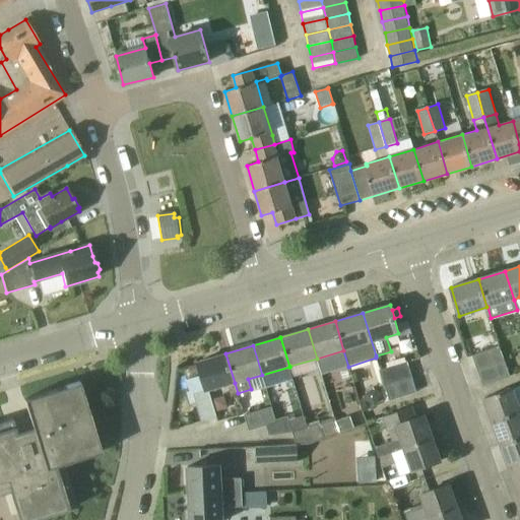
[(477,371),(505,362),(500,345),(471,355),(477,371)]
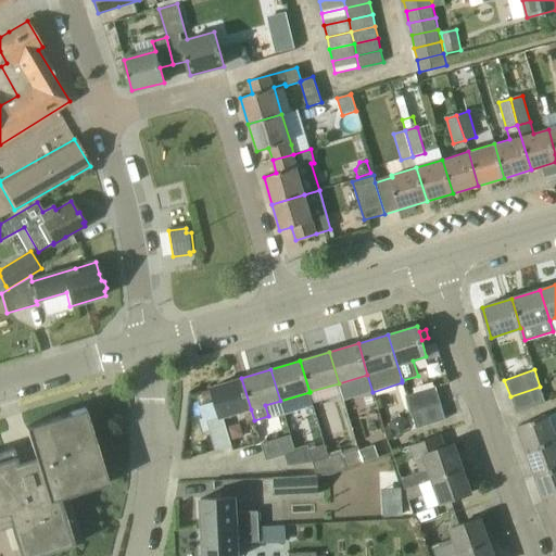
[(212,387),(220,417),(220,419),(224,418),(251,409),(241,378),(212,387)]
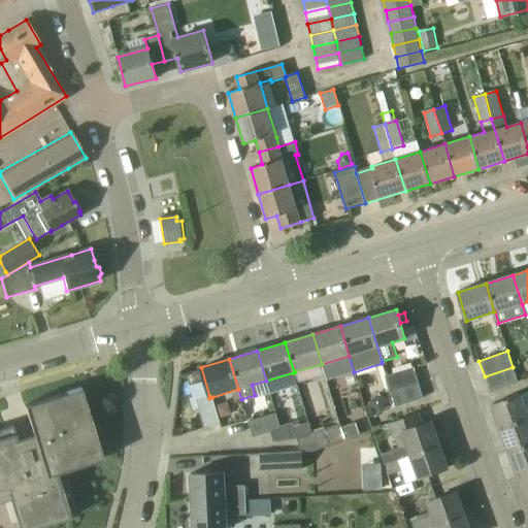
[(387,375),(391,390),(418,383),(413,367),(387,375)]
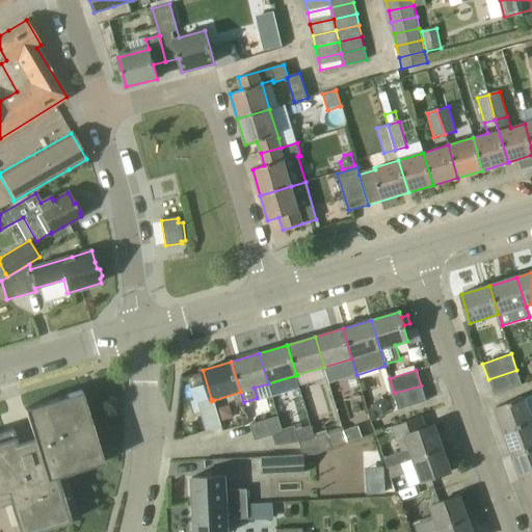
[(494,395),(513,388),(522,384),(516,370),(488,379),(494,395)]
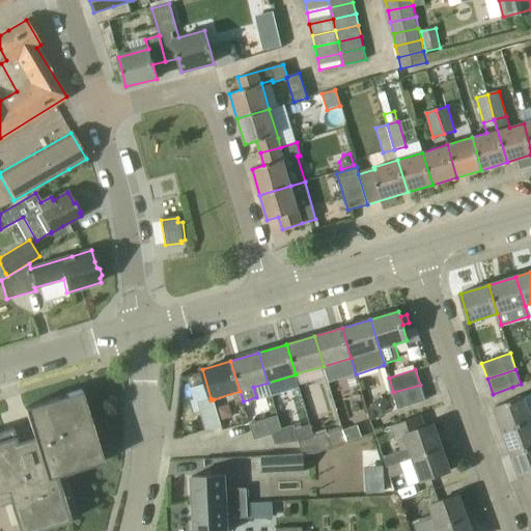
[(202,372),(191,375),(194,382),(204,379),(202,372)]
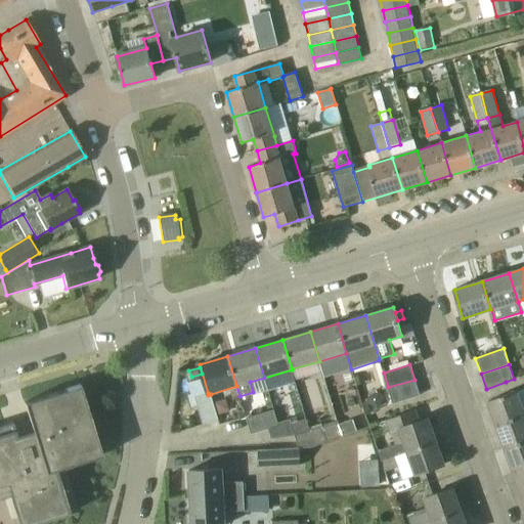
[(393,403),(419,395),(415,380),(388,387),(393,403)]
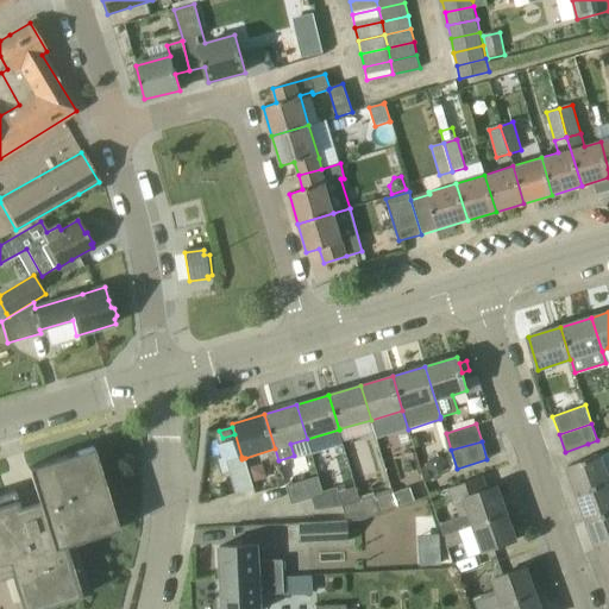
[(22,608),(37,608),(66,601),(88,594),(75,551),(66,554),(63,547),(104,534),(118,531),(95,459),(93,449),(27,469),(35,491),(25,494),(16,497),(13,490),(0,494),(0,577),(11,575),(22,608)]
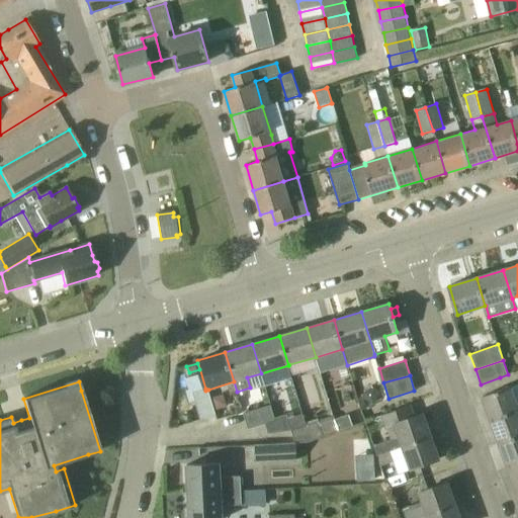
[(517,410),(517,402),(517,401),(512,385),(483,397),(491,420),(517,410)]
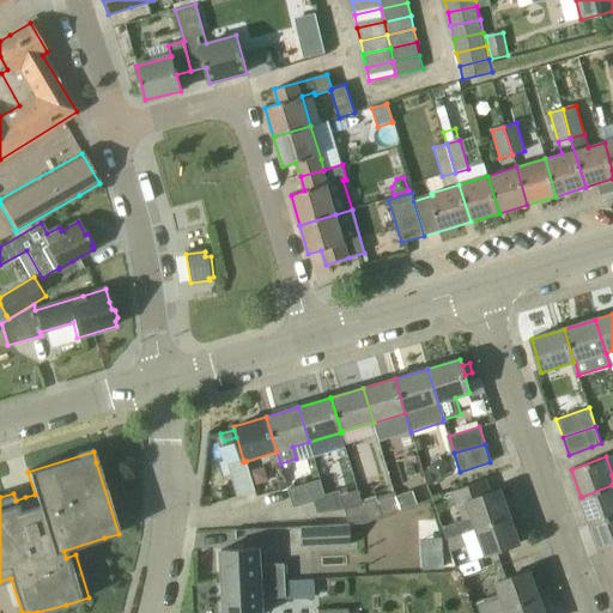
[(255,491),(247,461),(243,462),(243,460),(228,465),(237,497),(255,491)]
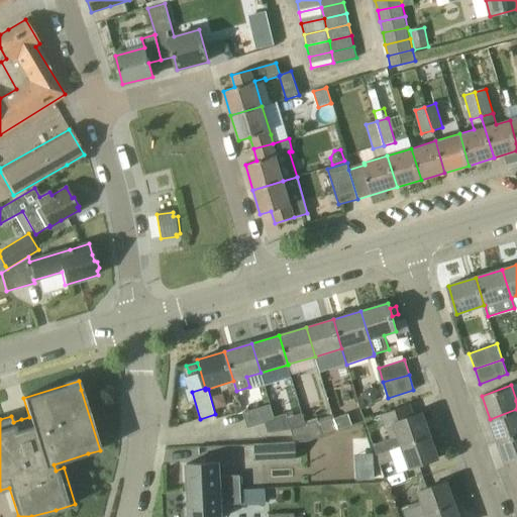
[(380,391),(374,388),(364,390),(362,397),(373,404),(380,391)]
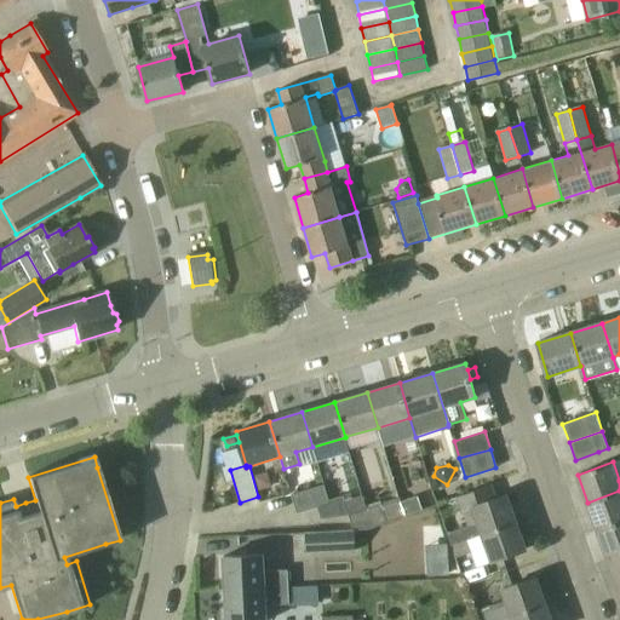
[(329,504),(328,500),(323,486),(292,494),(298,514),(317,506),(317,507),(329,504)]
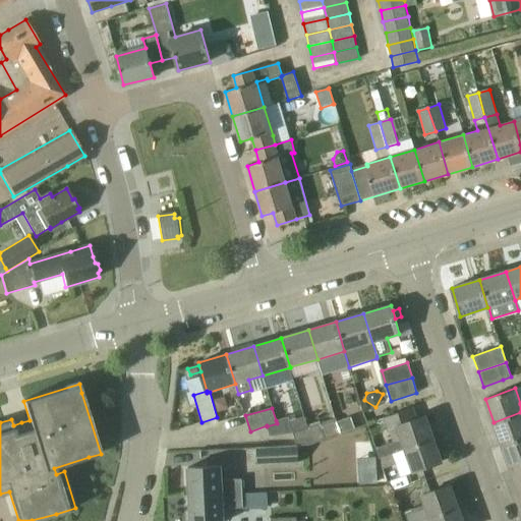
[(307,427),(308,427),(305,416),(296,419),(294,412),(290,413),(291,416),(276,420),(277,423),(267,426),(271,436),(293,432),(308,428),(307,427)]
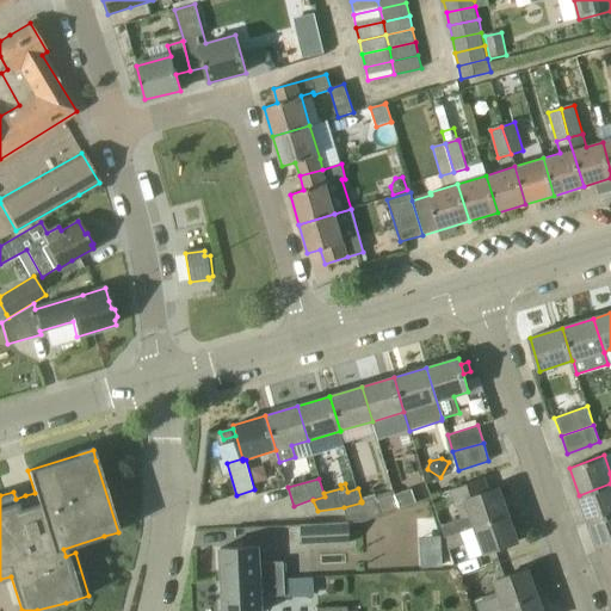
[(610,514),(610,483),(579,495),(588,523),(610,514)]
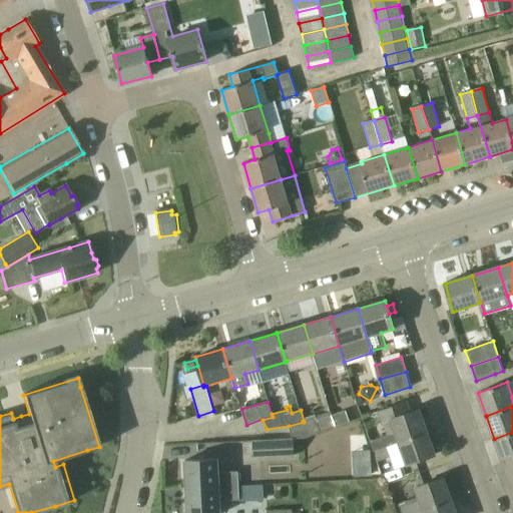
[(418,410),(411,413),(395,418),(391,407),(379,412),(382,423),(390,420),(394,433),(370,442),(374,452),(386,448),(386,447),(398,442),(398,443),(427,433),(418,410)]
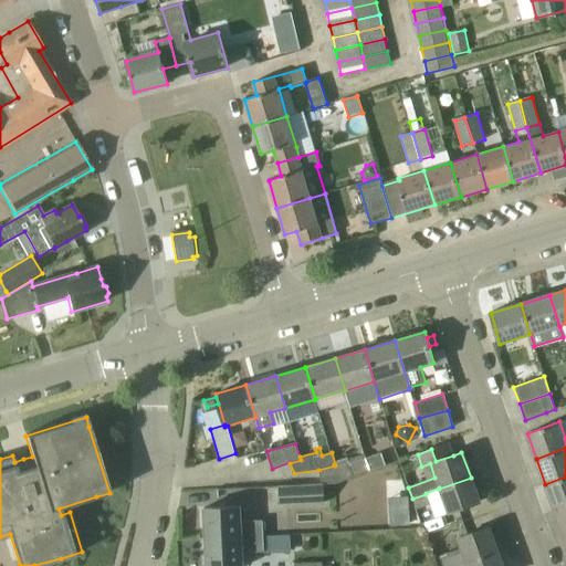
[(386,467),(381,453),(366,459),(370,471),(386,467)]
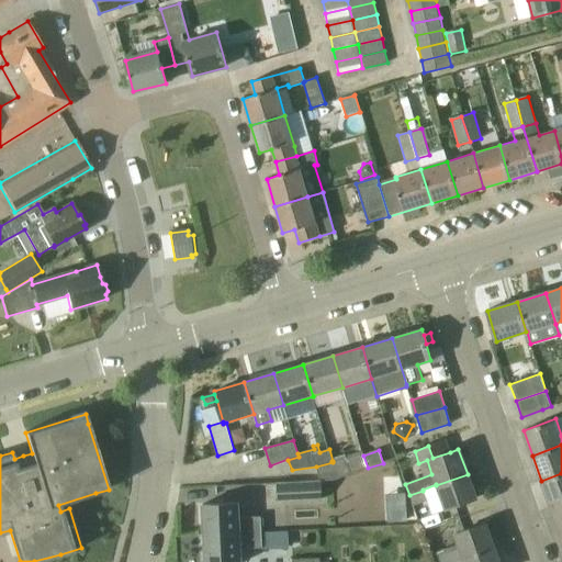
[(321,481),(333,481),(368,468),(363,456),(362,451),(333,461),(332,461),(333,462),(316,467),(321,481)]
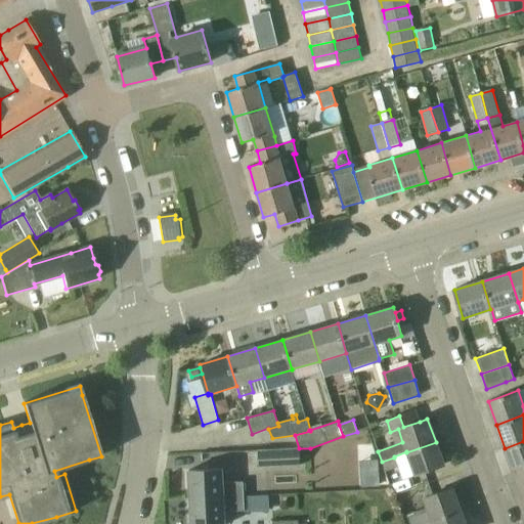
[(513,472),(523,468),(523,441),(505,448),(513,472)]
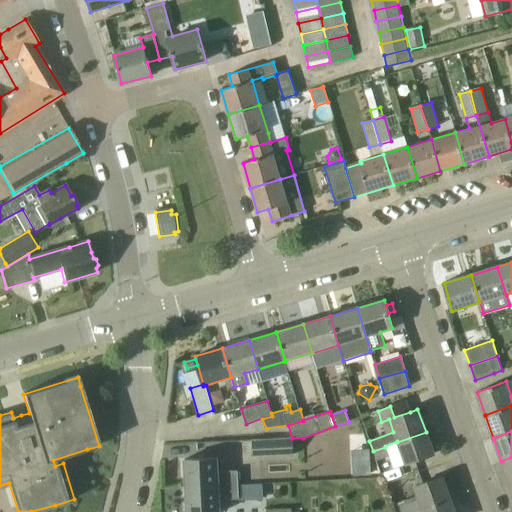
[(405,464),(434,454),(426,432),(397,442),(405,464)]
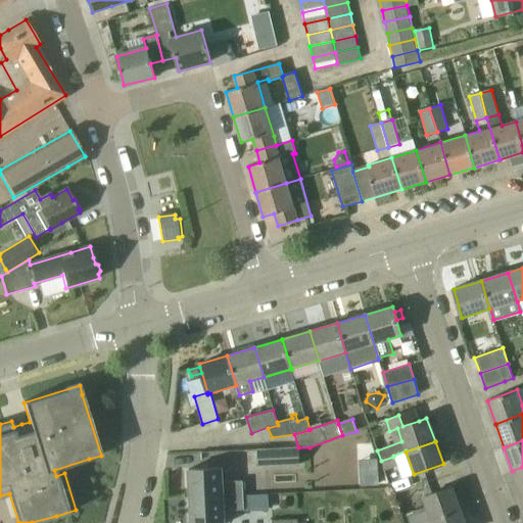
[(258,467),(300,465),(299,447),(257,449),(258,467)]
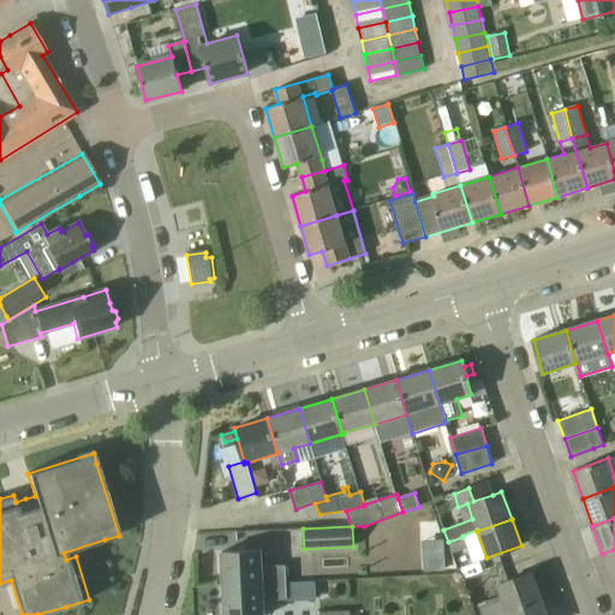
[(463,537),(448,542),(452,554),(467,549),(463,537)]
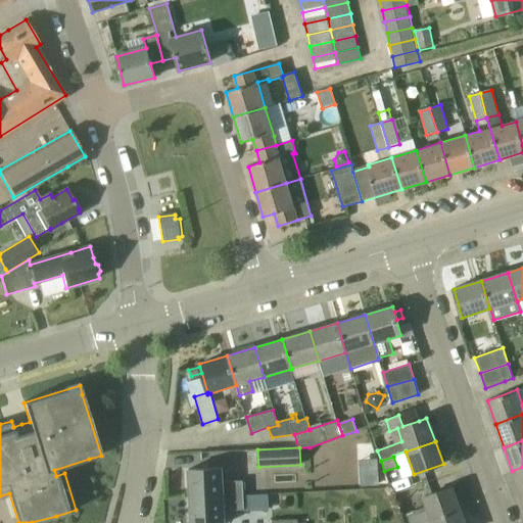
[(522,493),(522,467),(512,471),(521,494),(522,493)]
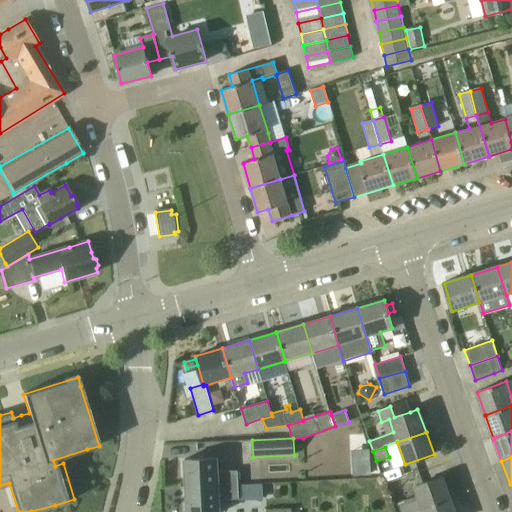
[(186,487),(238,485),(237,471),(219,472),(218,458),(185,460),(186,487)]
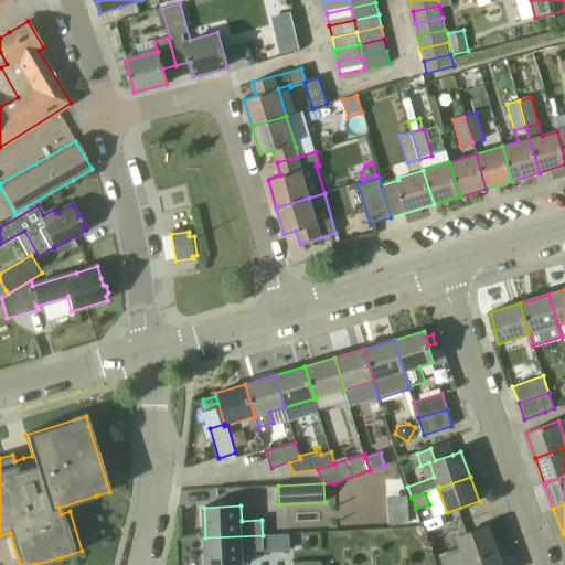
[(435,564),(458,564),(497,552),(488,526),(456,537),(460,547),(433,556),(435,564)]
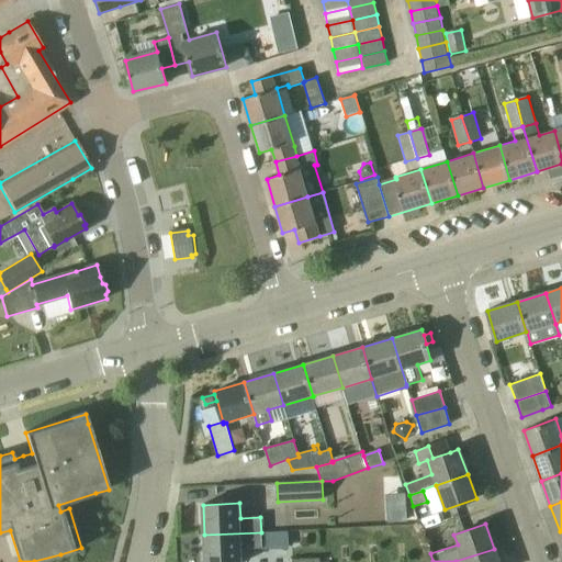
[(205,561),(242,561),(242,548),(262,547),(261,532),(204,535),(205,561)]
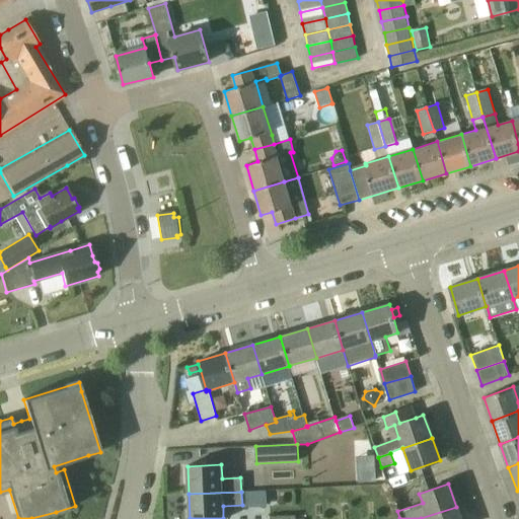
[(460,518),(456,507),(421,518),(460,518)]
